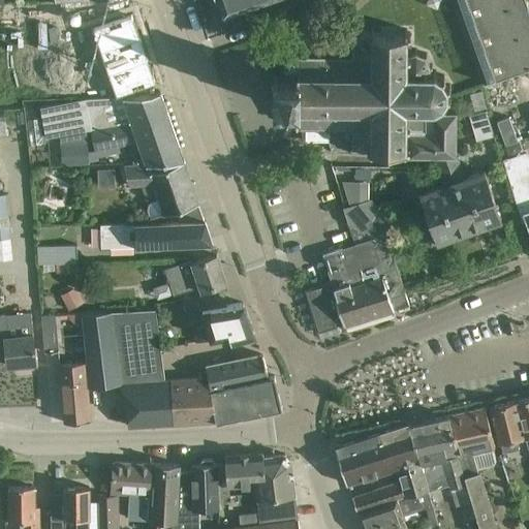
[(219,0),(231,32),(246,27),(239,7),(259,0),(219,0)]
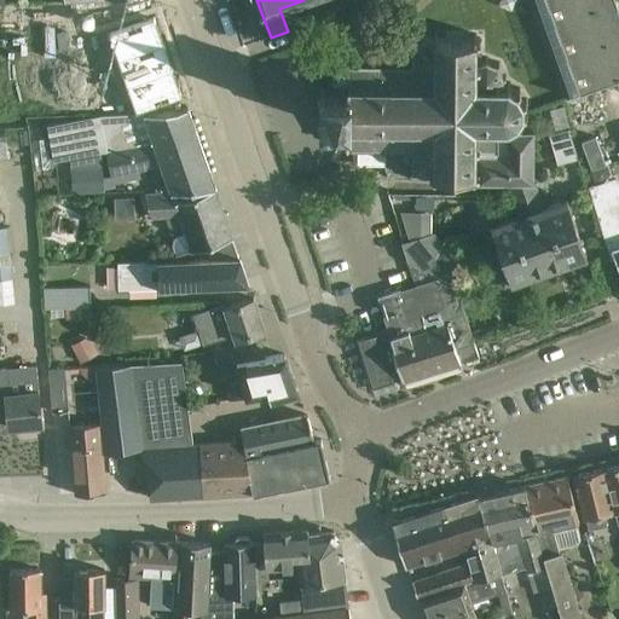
[(545,0),(549,7),(561,4),(566,18),(554,22),(561,41),(573,38),(578,51),(566,56),(573,75),(585,70),(591,86),(586,87),(588,90),(618,77),(618,10),(615,0),(545,0)]
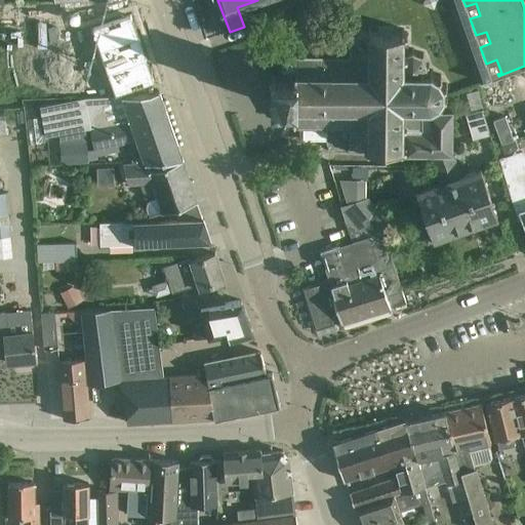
[(87,1),(64,1),(64,9),(88,9),(87,1)]
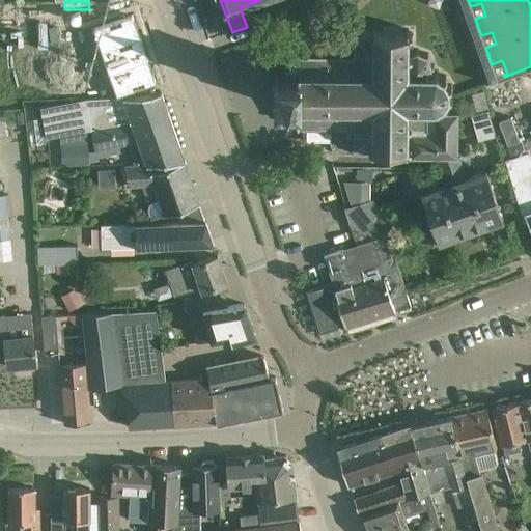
[(93,22),(101,46),(141,32),(133,8),(93,22)]
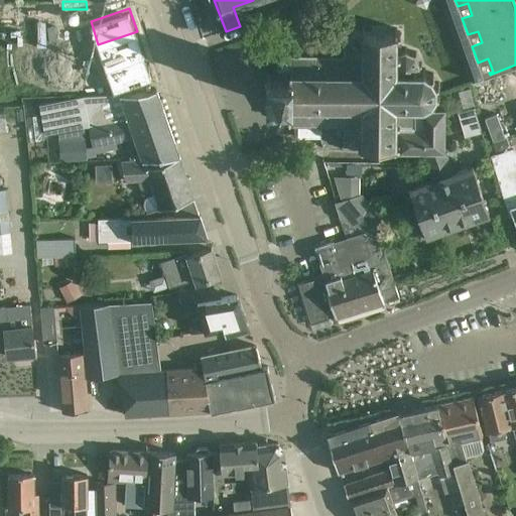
[(397,153),(424,153),(424,152),(445,153),(445,111),(434,111),(434,104),(432,101),(436,94),(436,84),(431,76),(423,72),(416,72),(418,63),(414,53),(404,51),(399,51),(399,42),(401,42),(401,33),(400,33),(400,31),(388,31),(388,26),(371,26),(371,32),(345,32),(345,54),(285,53),(282,55),(278,58),(277,61),(277,67),(278,70),(284,76),(267,76),(267,101),(274,101),(274,105),(277,108),(281,108),(284,104),(284,101),(288,101),(288,106),(289,106),(289,122),(287,124),(288,125),(291,123),(298,123),(298,138),(320,139),(321,140),(324,146),(324,147),(340,147),(342,148),(344,145),(370,145),(370,151),(386,151),(386,145),(397,145),(397,153)]
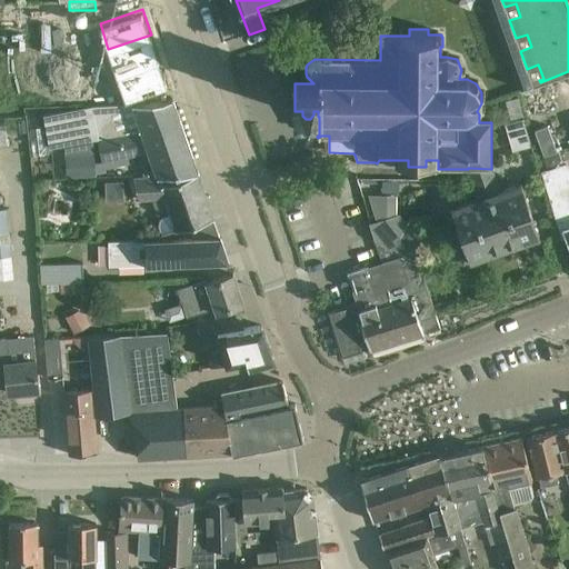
[(151,35),(108,49),(117,72),(160,58),(151,33),(151,35)]
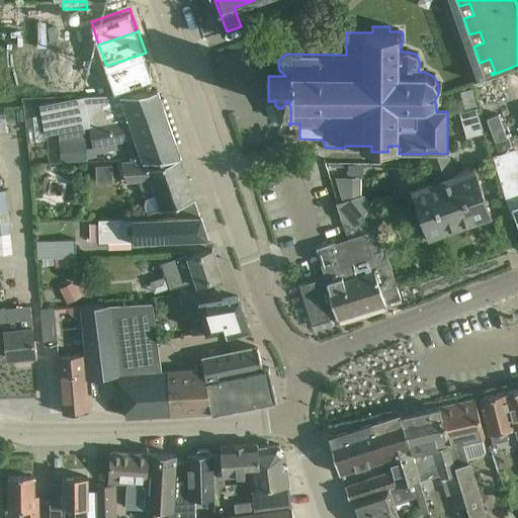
[(106,66),(114,89),(153,75),(145,53),(106,66)]
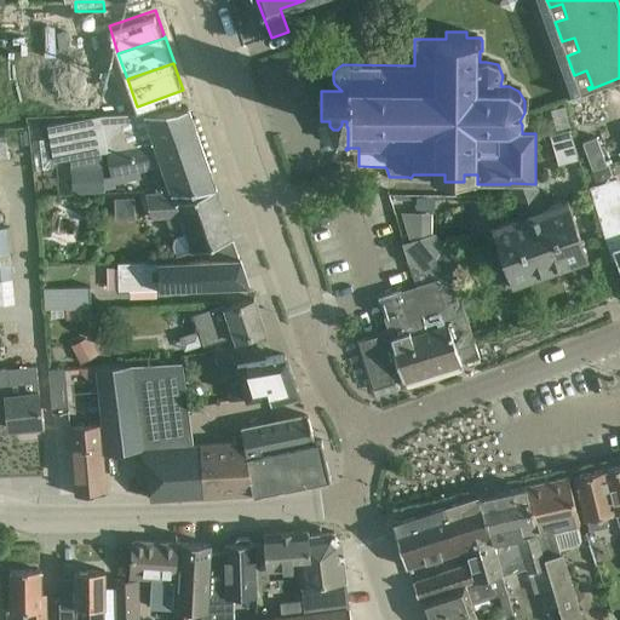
[(114,177),(161,167),(159,161),(202,147),(189,108),(178,112),(159,113),(126,113),(101,116),(47,126),(55,161),(70,159),(73,168),(103,168),(102,151),(107,150),(114,177)]
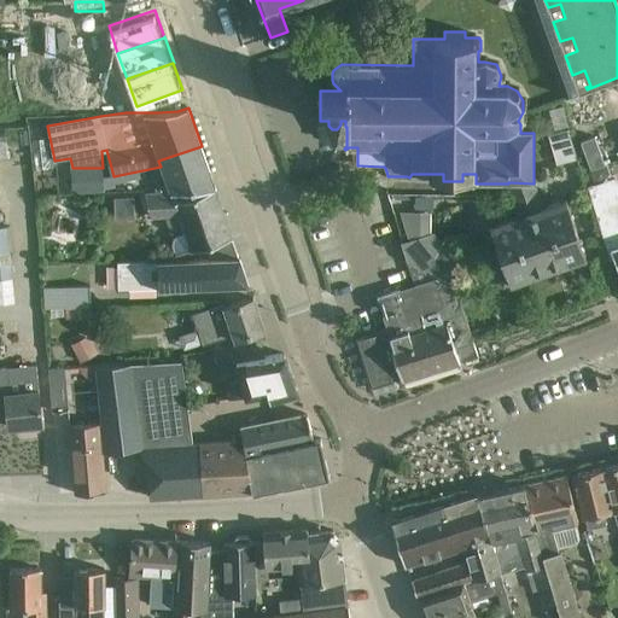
[(578,159),(570,130),(549,136),(558,165),(578,159)]
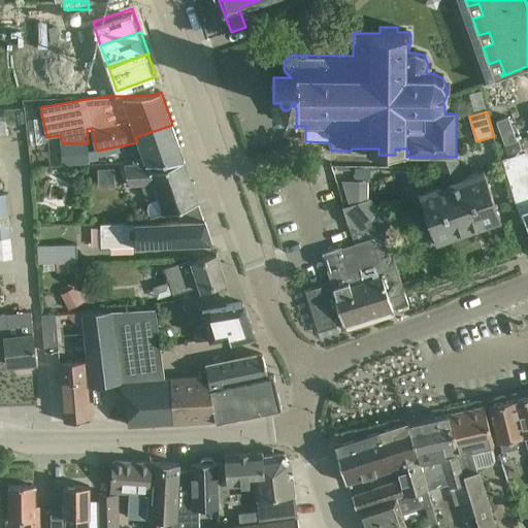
[(131,146),(134,159),(154,160),(158,167),(184,158),(172,125),(135,137),(137,142),(138,145),(131,146)]
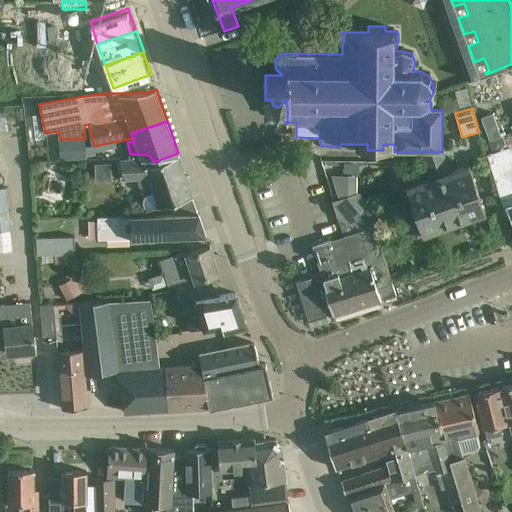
[(493,126),(480,127),(483,149),(496,147),(493,126)]
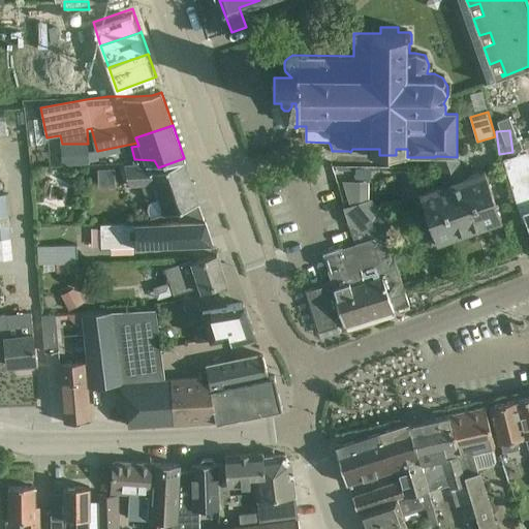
[(90,165),(89,144),(88,144),(62,144),(63,166),(90,165)]
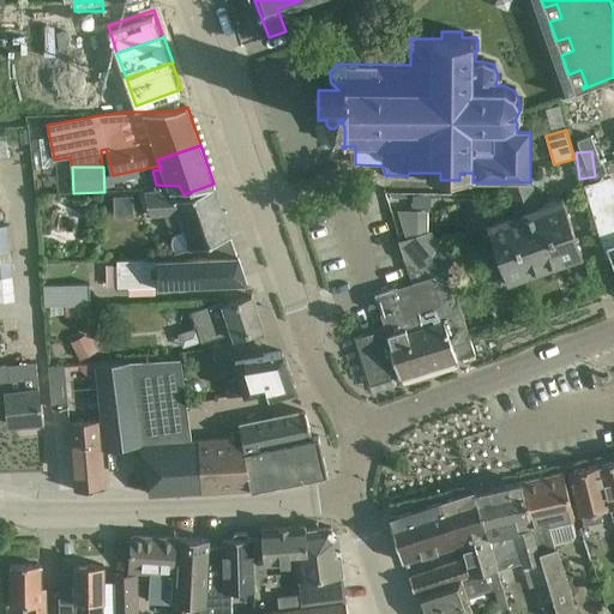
[(581,254),(573,232),(561,199),(545,205),(540,192),(534,194),(530,182),(505,181),(505,182),(517,215),(488,224),(500,259),(492,262),(488,271),(491,280),(499,283),(581,254)]
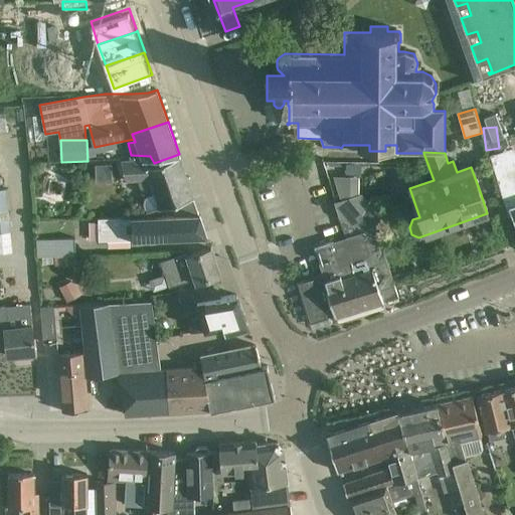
[(160,209),(175,204),(194,198),(179,154),(154,163),(150,156),(131,155),(132,160),(122,160),(127,180),(149,179),(160,209)]
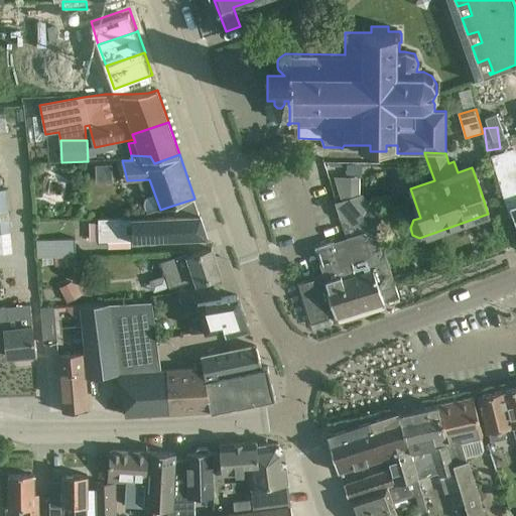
[(515,174),(512,160),(489,166),(500,210),(515,205),(515,195),(513,185),(515,183),(515,174)]
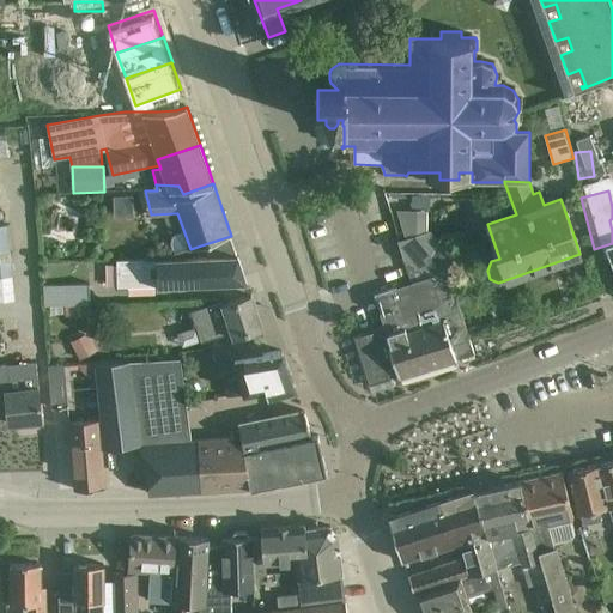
[(133,195),(114,195),(115,216),(134,214),(133,195)]
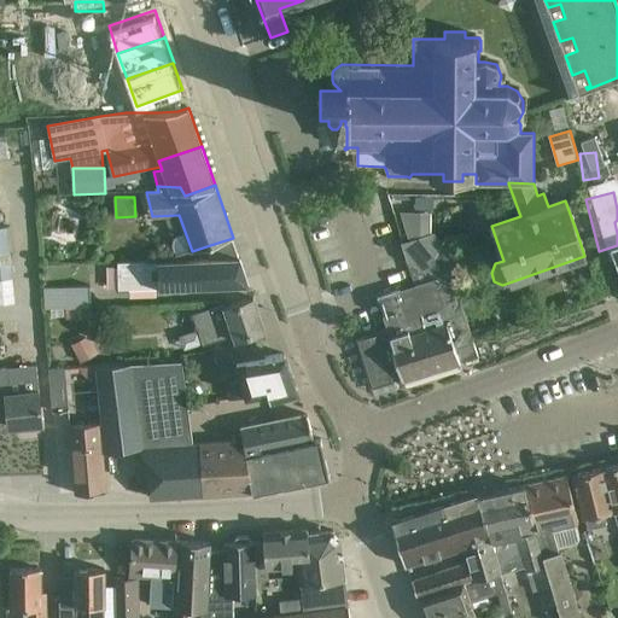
[(462,250),(442,246),(443,243),(435,232),(431,232),(431,211),(402,211),(410,239),(402,242),(408,262),(426,272),(430,266),(456,280),(462,250)]
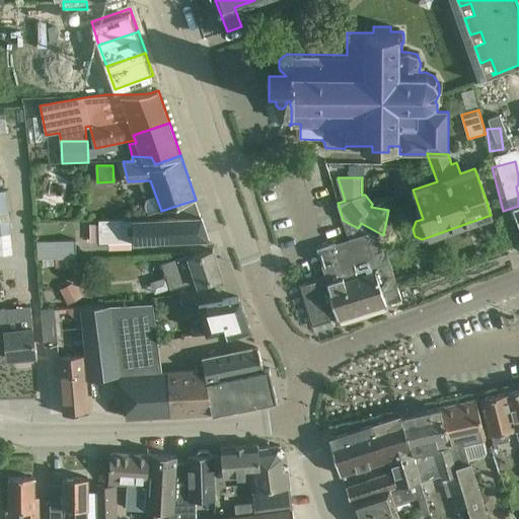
[(123,198),(149,194),(147,183),(122,187),(123,198)]
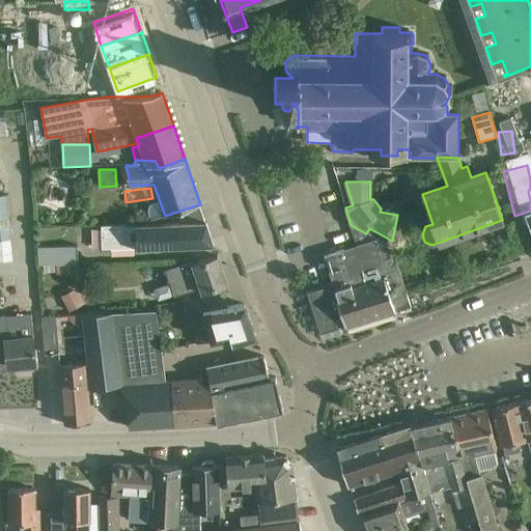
[(0,260),(11,259),(10,243),(8,224),(5,193),(0,193),(0,260)]
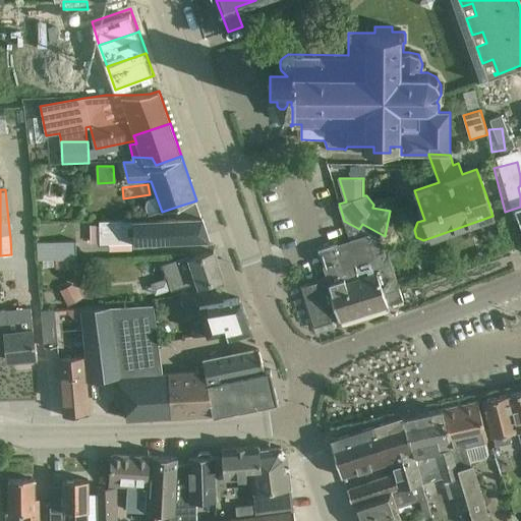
[(101,244),(210,240),(203,218),(201,218),(100,222),(101,244)]
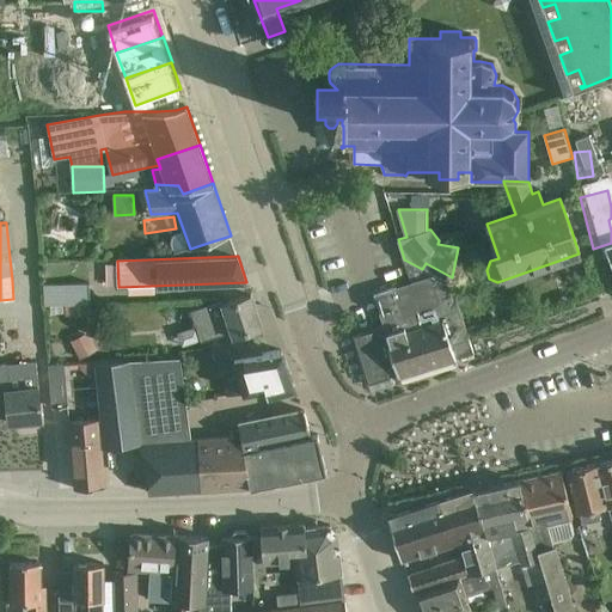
[(354,336),(369,386),(456,359),(454,357),(472,352),(451,281),(444,282),(433,275),(396,288),(373,295),(383,328),(354,336)]
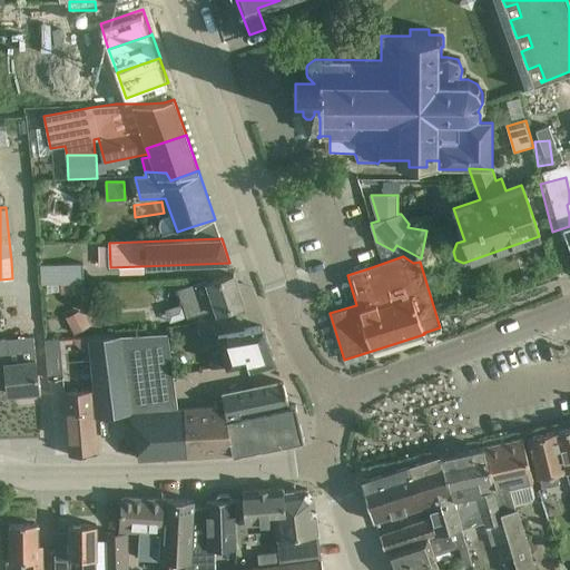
[(82,264),(40,265),(41,284),(84,283),(82,264)]
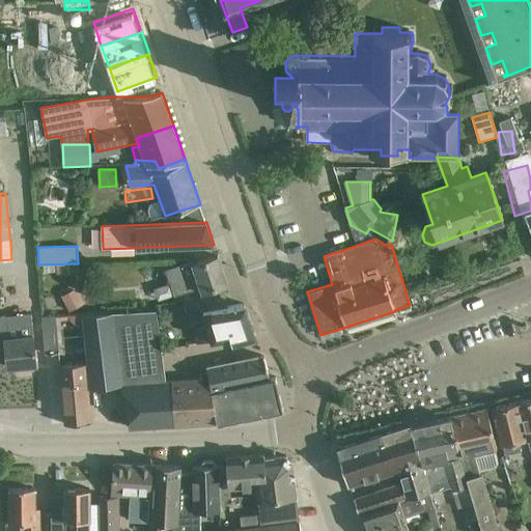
[(218,256),(167,274),(175,298),(201,288),(203,291),(227,284),(218,256)]
